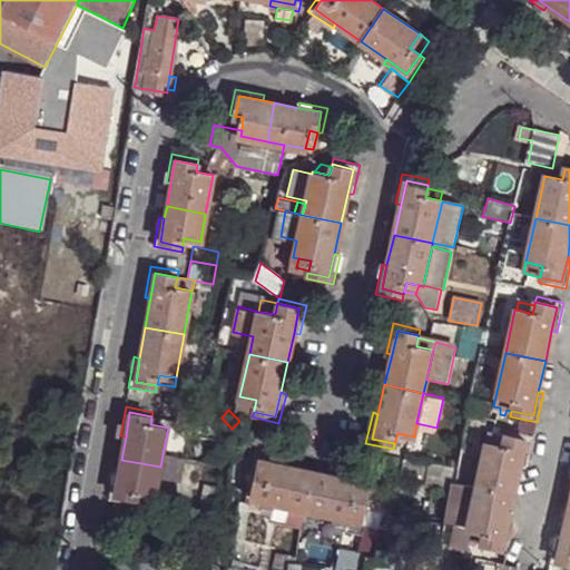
[(150,424),(168,428),(168,420),(151,416),(150,424)]
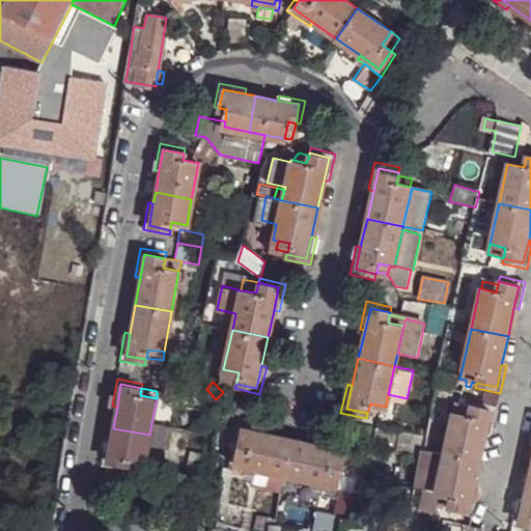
[(186,395),(165,391),(163,399),(184,403),(186,395)]
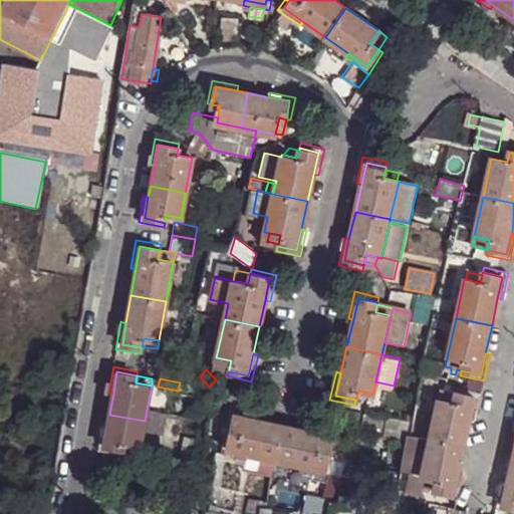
[(475,399),(471,420),(476,422),(482,395),(458,389),(456,394),(475,399)]
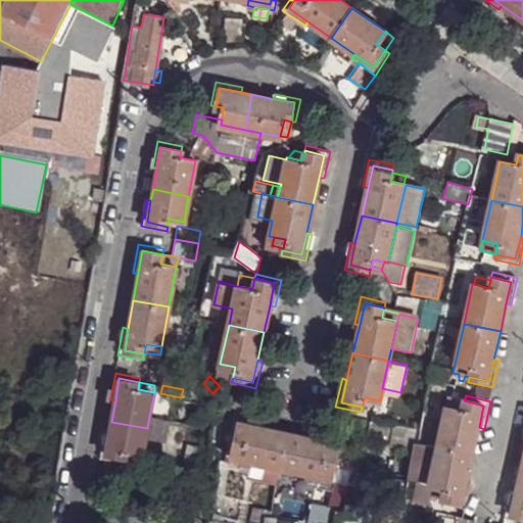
[(378,408),(380,400),(365,397),(363,403),(378,408)]
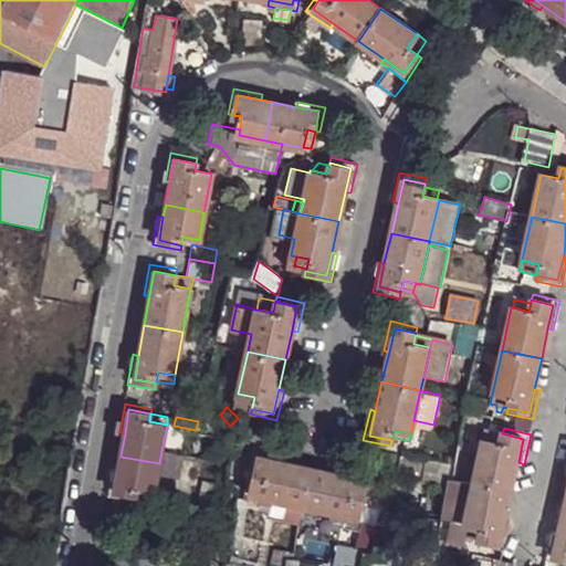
[(483,440),(473,483),(512,492),(519,462),(523,439),(502,433),(502,436),(500,444),(486,441),(483,440)]
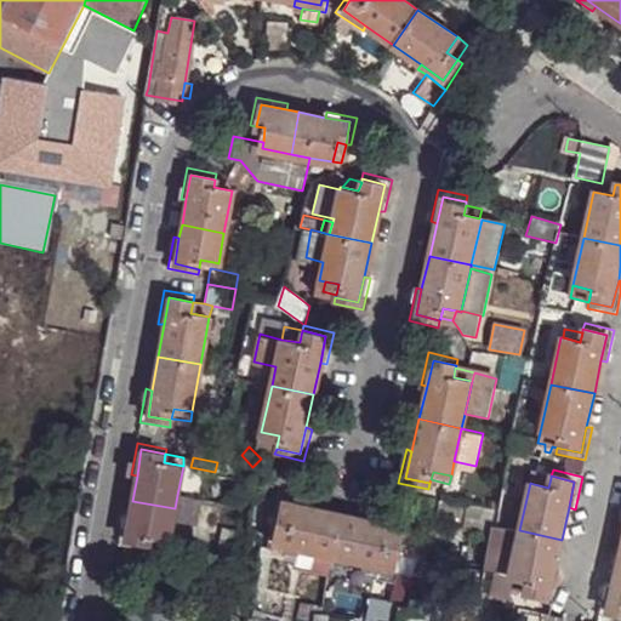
[(536,476),(534,484),(548,488),(551,478),(536,476)]
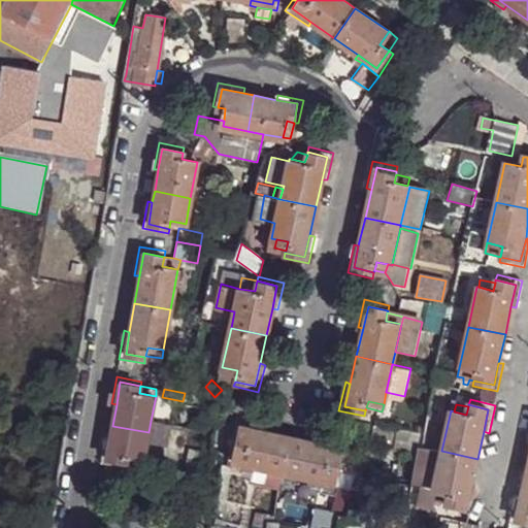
[(227,465),(252,470),(254,465),(232,461),(240,426),(261,430),(263,425),(237,420),(227,465)]
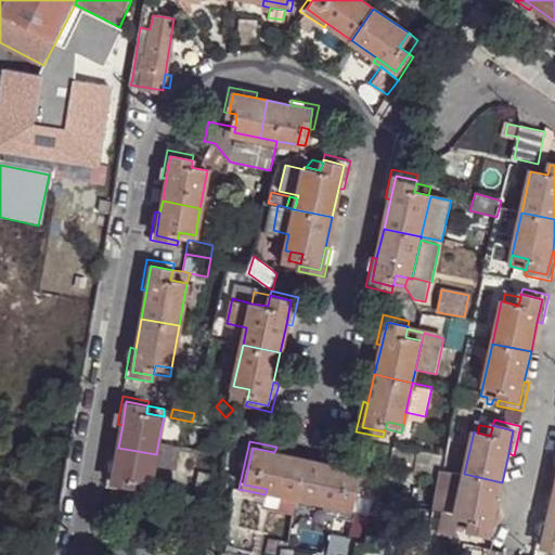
[(177,446),(158,442),(156,454),(155,464),(172,467),(177,446)]
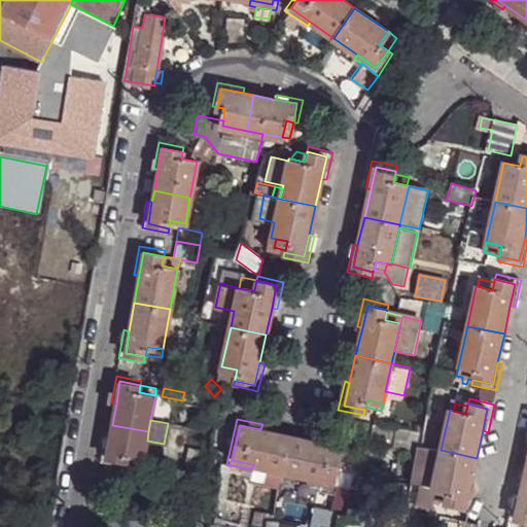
[(147,441),(148,431),(112,425),(110,437),(106,457),(126,462),(128,454),(143,457),(147,441)]
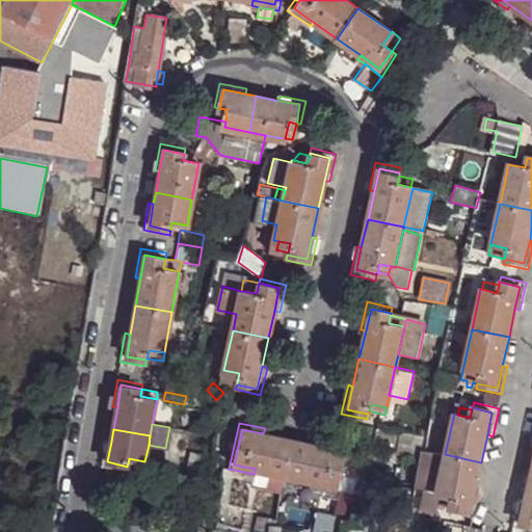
[(285,476),(293,441),(263,433),(242,429),(234,464),(256,469),(285,476)]
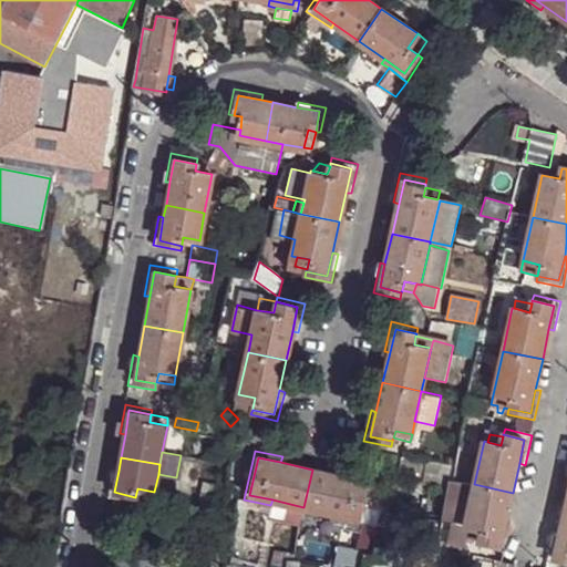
[(449,487),(451,481),(454,466),(402,457),(399,474),(424,477),(423,484),(449,487)]
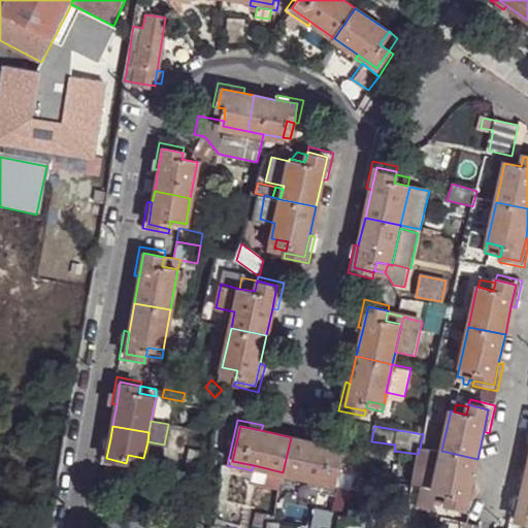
[(196,437),(204,439),(206,431),(197,429),(196,437)]
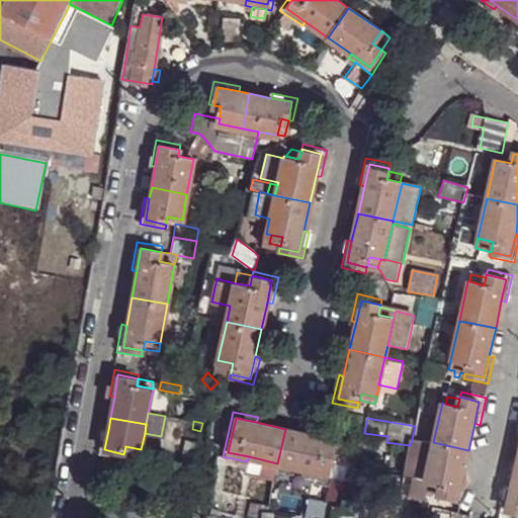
[(104,449),(108,430),(103,428),(98,454),(123,458),(123,454),(104,449)]
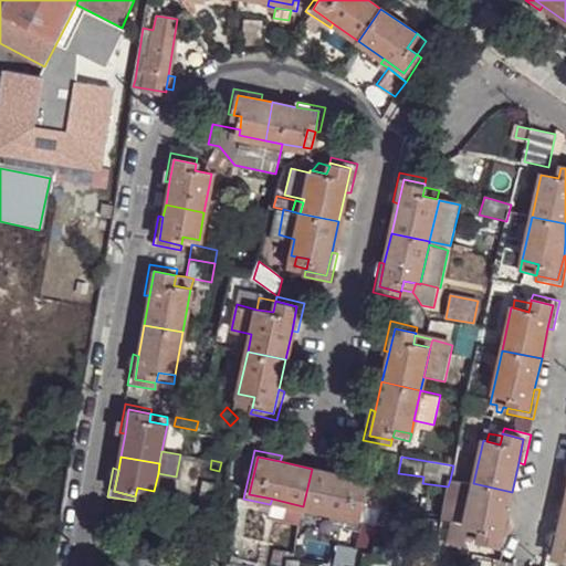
[(365,480),(343,475),(327,472),(312,469),(303,506),(334,513),(356,517),(365,480)]
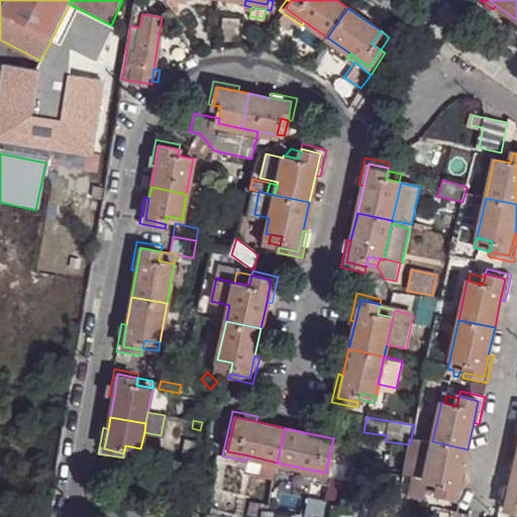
[(314,429),(313,434),(333,438),(325,473),(305,469),(304,474),(329,479),(339,435),(314,429)]
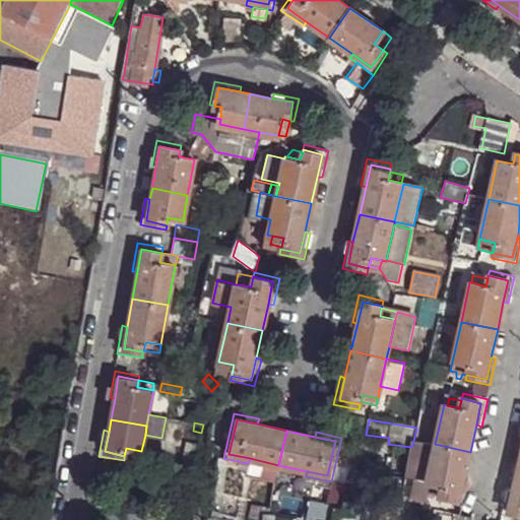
[(405,475),(415,477),(427,480),(434,446),(413,441),(411,447),(405,475)]
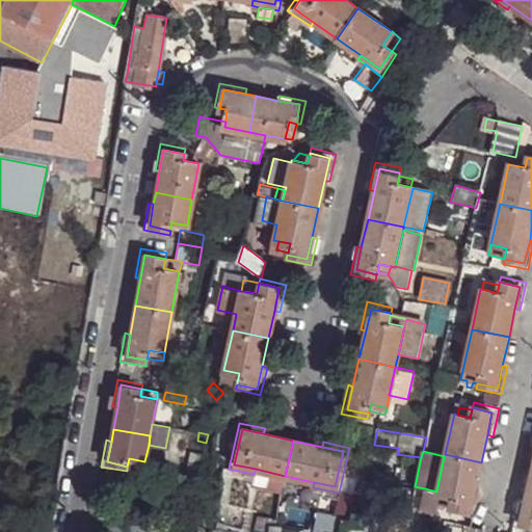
[(205,455),(191,453),(186,476),(198,479),(205,455)]
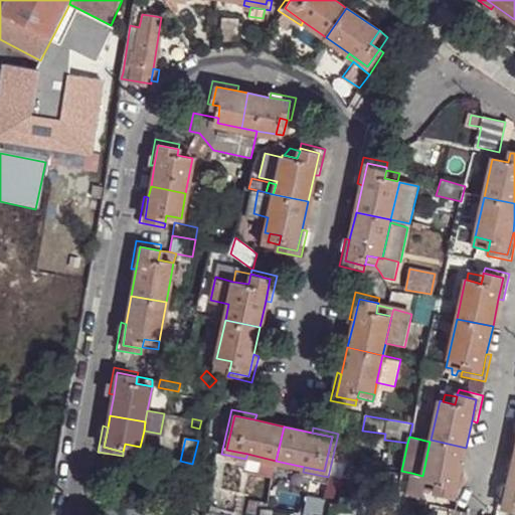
[(422,476),(411,473),(405,494),(422,498),(424,489),(436,492),(455,497),(460,475),(466,448),(431,440),(430,442),(422,476)]
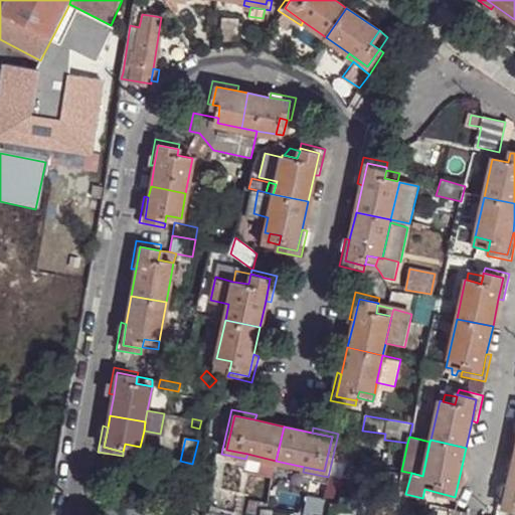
[(139,454),(140,447),(125,444),(123,452),(139,454)]
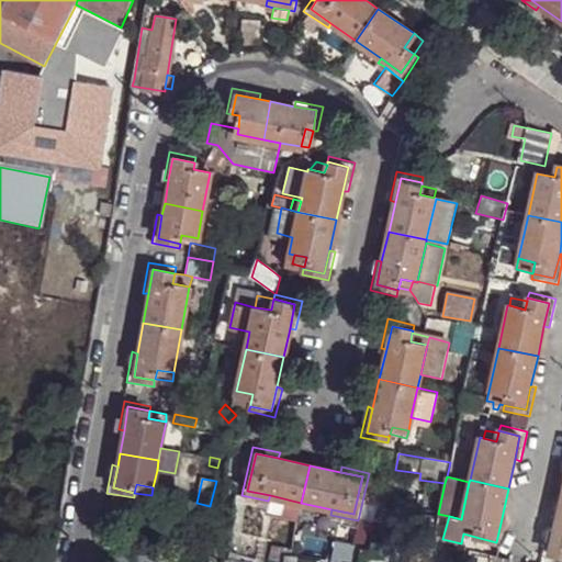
[(296,523),(301,503),(270,495),(268,501),(265,516),(296,523)]
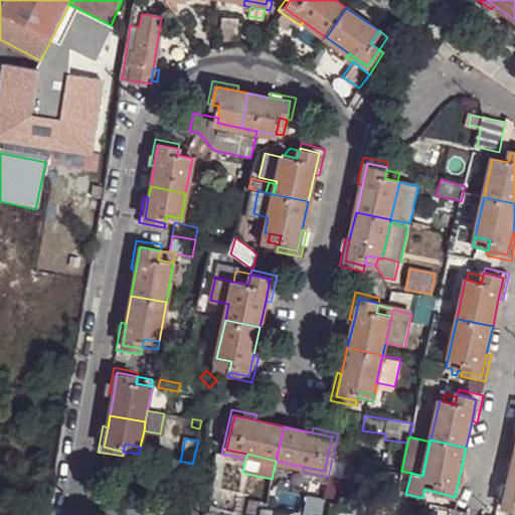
[(514,457),(513,458),(507,484),(502,506),(514,508),(514,457)]
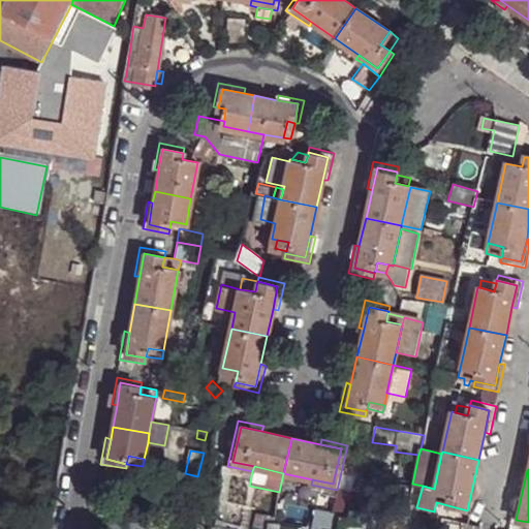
[(101,483),(98,498),(109,500),(112,485),(101,483)]
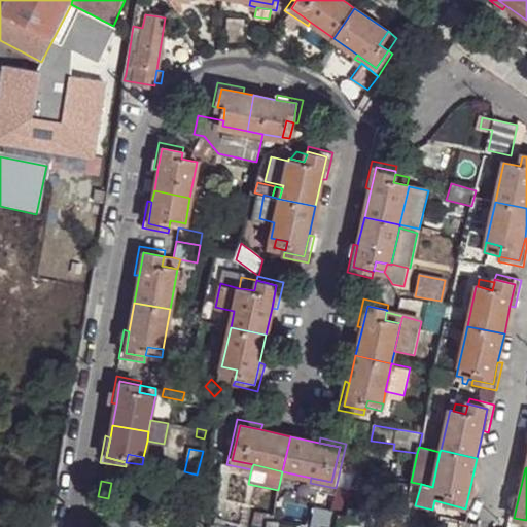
[(465,508),(446,503),(445,508),(469,515),(476,487),(470,486),(465,508)]
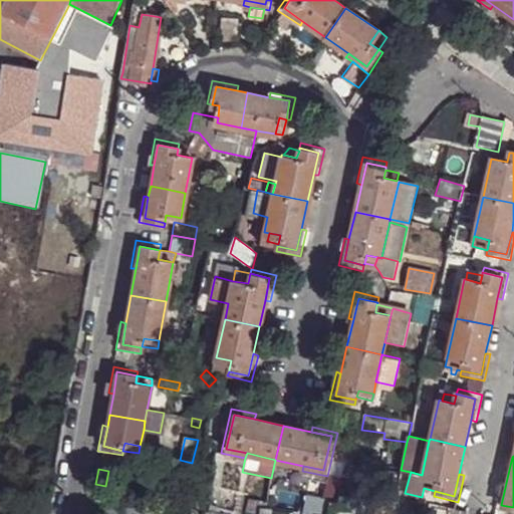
[(513,507),(501,505),(506,483),(501,482),(496,509),(513,512),(513,507)]
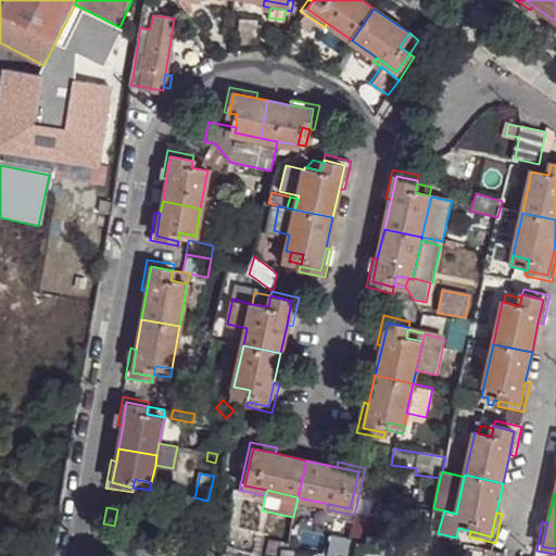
[(368,546),(373,531),(338,525),(335,539),(368,546)]
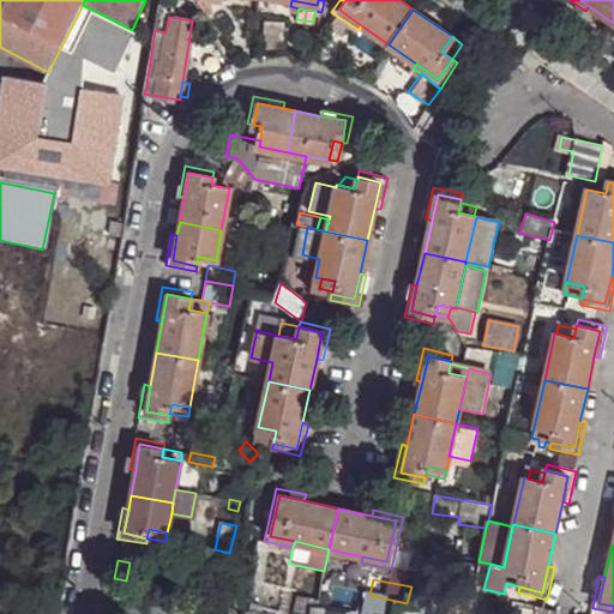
[(324,613),(325,608),(311,607),(312,600),(296,599),(294,613),(324,613)]
